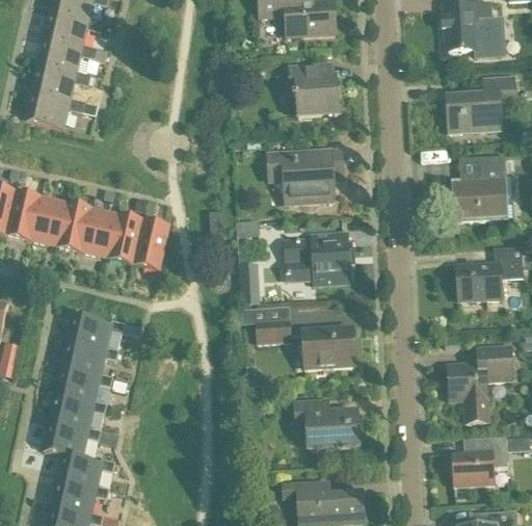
[(52,0),(50,9),(88,18),(92,2),(106,5),(107,0),(52,0)]
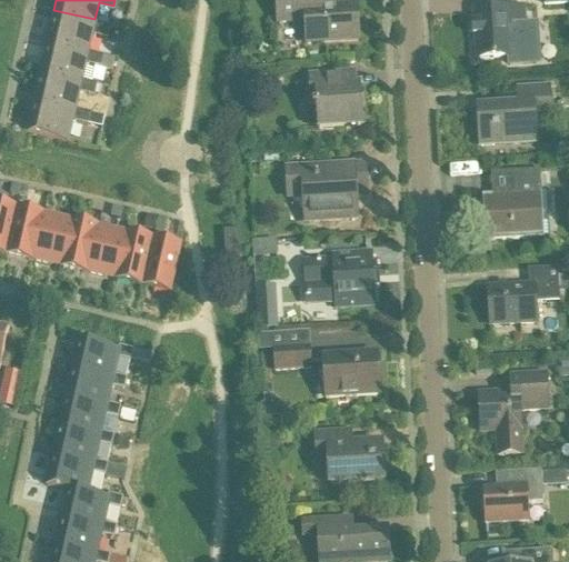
[(277,0),(278,17),(305,16),(306,37),(357,34),(355,0),(342,0),(331,1),(331,0),(277,0)]
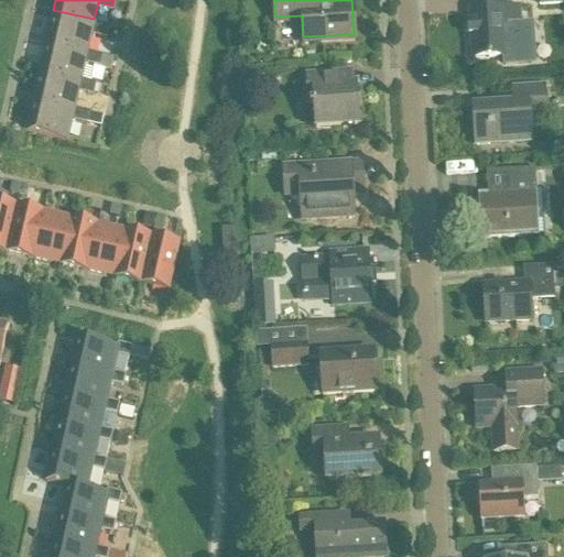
[(472,4),(475,52),(506,50),(505,32),(522,31),(520,1),(472,4)]
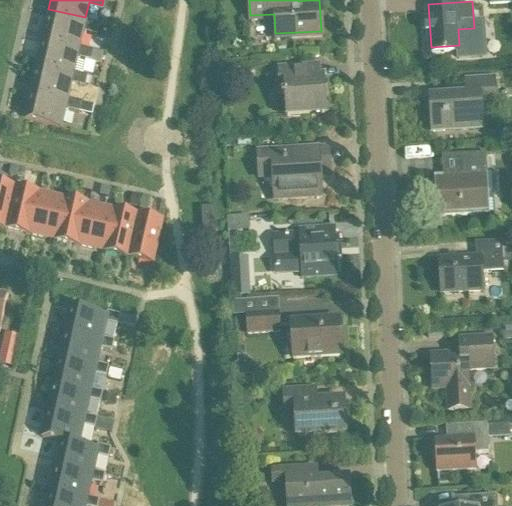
[(85,17),(48,9),(43,35),(79,43),(83,27),(96,30),(98,20),(85,17)]
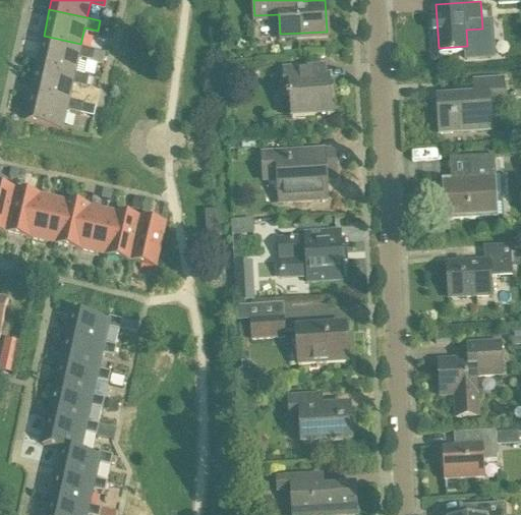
[(38,62),(75,70),(78,55),(92,57),(94,47),(80,44),(44,36),(38,62)]
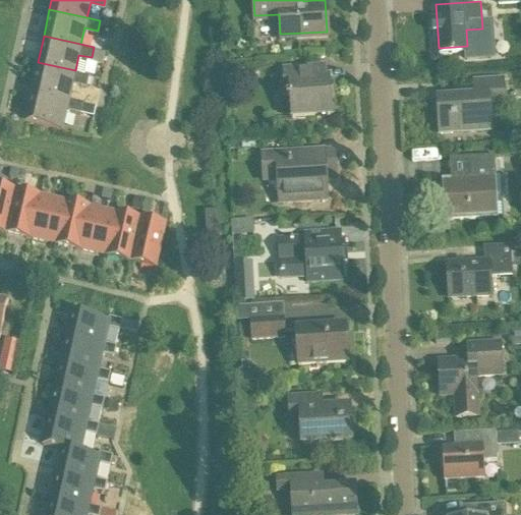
[(104,49),(94,47),(92,57),(101,60),(104,49)]
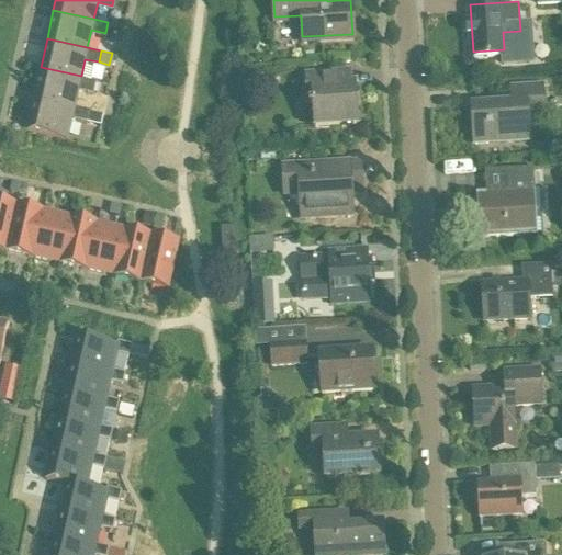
[(243,65),(244,80),(260,79),(259,64),(243,65)]
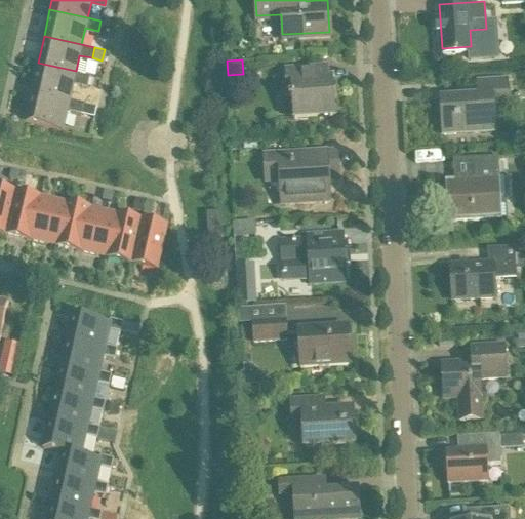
[(88,73),(76,71),(38,63),(32,88),(70,97),(73,81),(86,84),(88,73)]
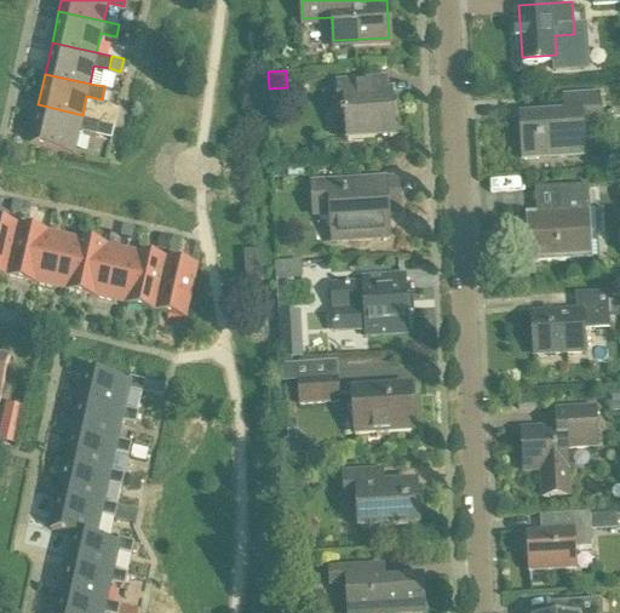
[(337,78),(338,99),(344,99),(346,136),(395,132),(391,89),(386,90),(385,74),(337,78)]
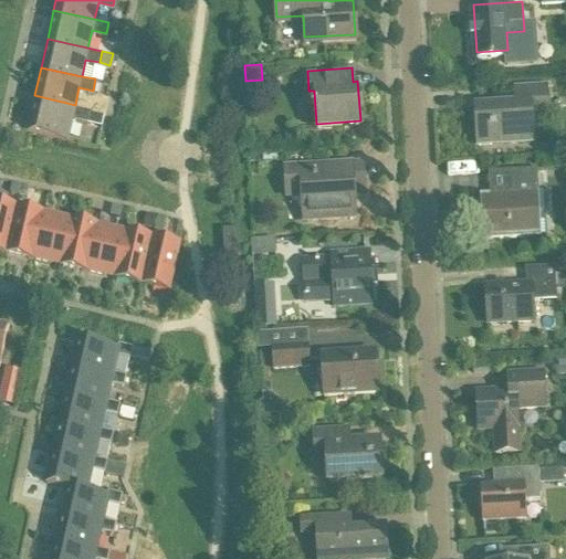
[(475,102),(478,139),(533,136),(531,105),(547,104),(545,80),(515,82),(516,99),(475,102)]
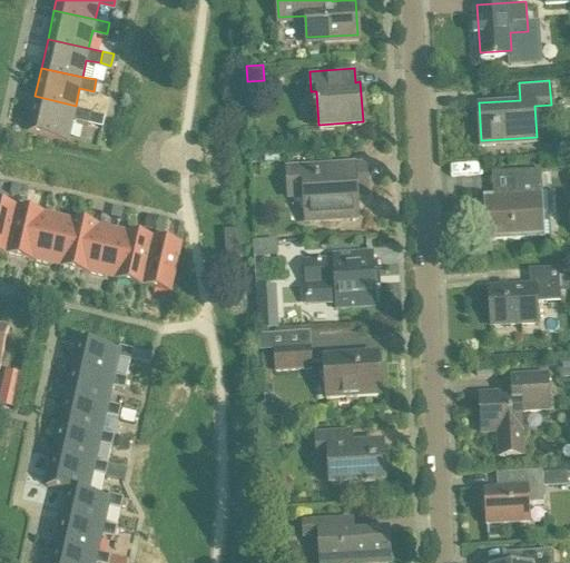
[(90,109),(90,108),(76,106),(35,96),(28,127),(68,137),(74,117),(87,119),(88,119),(90,109)]
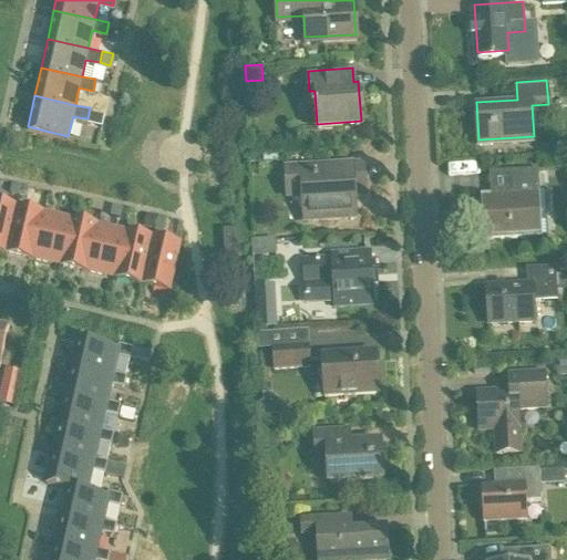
[(105,112),(90,107),(90,109),(88,118),(102,122),(105,112)]
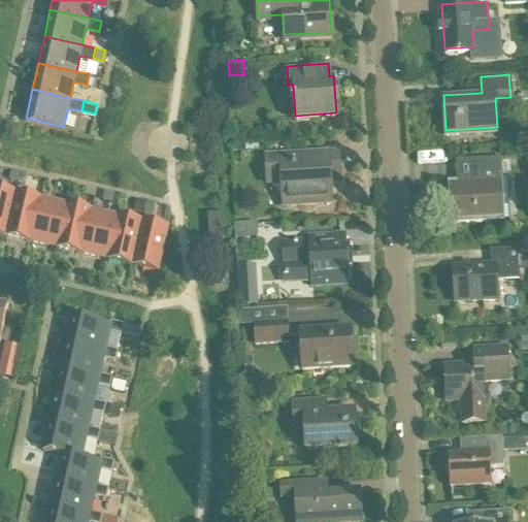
[(243,137),(231,137),(231,147),(243,145),(243,137)]
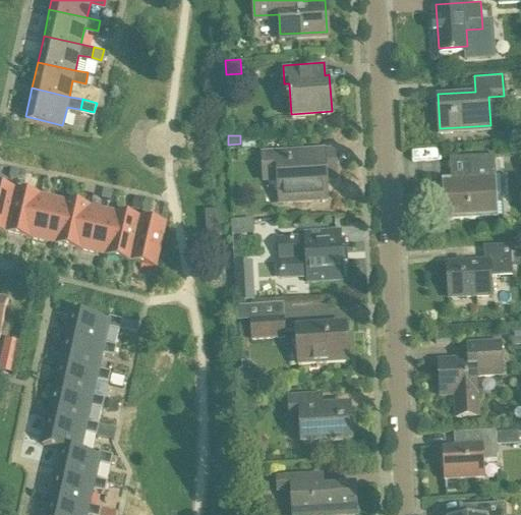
[(262,150),(263,176),(278,175),(279,197),(327,195),(326,175),(335,175),(334,158),(314,159),(314,148),(262,150)]
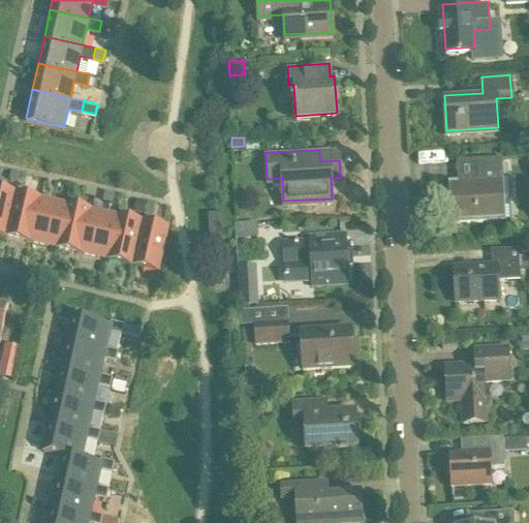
[(469,176),(449,177),(452,219),(509,215),(507,174),(502,174),(501,154),(468,156),(469,176)]
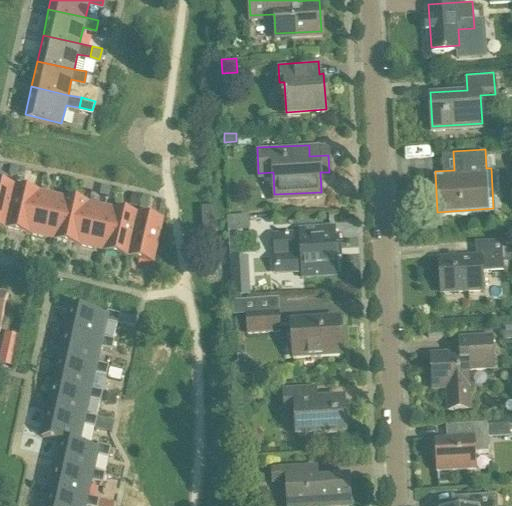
[(9,170),(17,172),(19,162),(11,160),(9,170)]
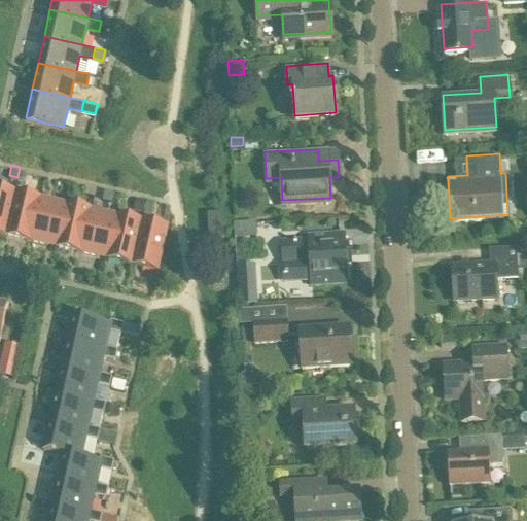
[(86,181),(84,188),(95,190),(96,184),(86,181)]
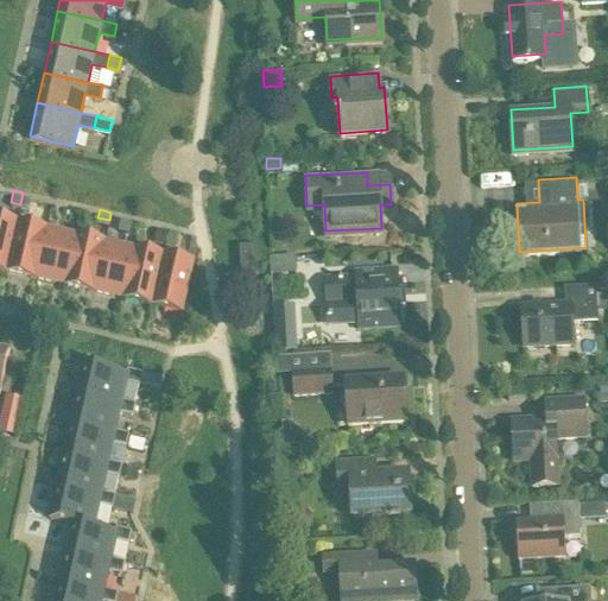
[(0,265),(6,267),(17,217),(0,213),(0,265)]
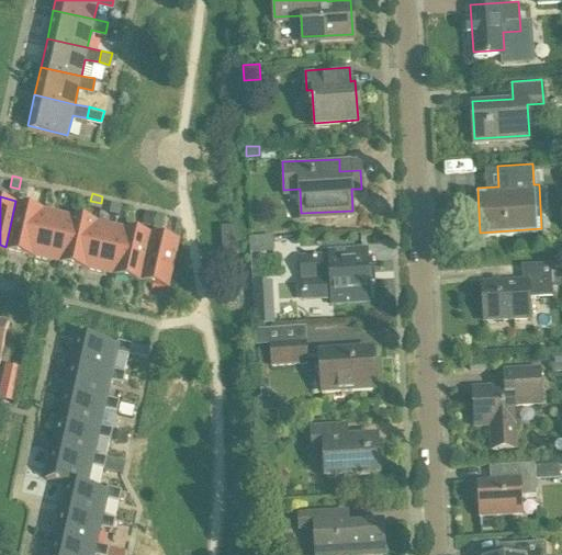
[(111,207),(120,210),(121,200),(113,199),(111,207)]
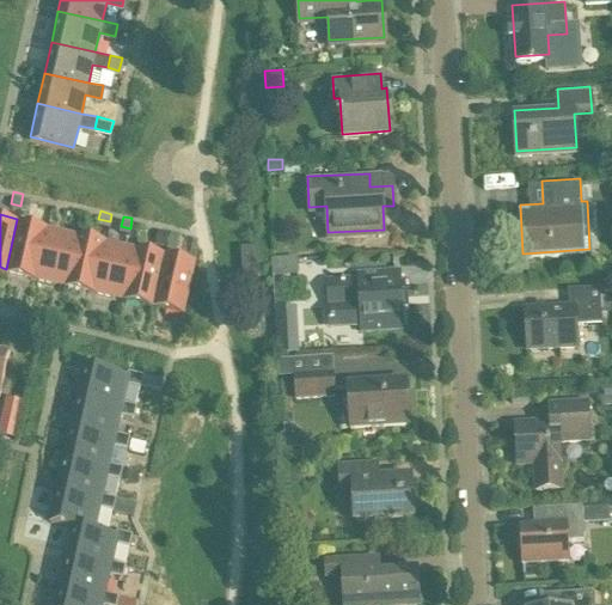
[(17,219),(6,269),(36,275),(47,225),(17,219)]
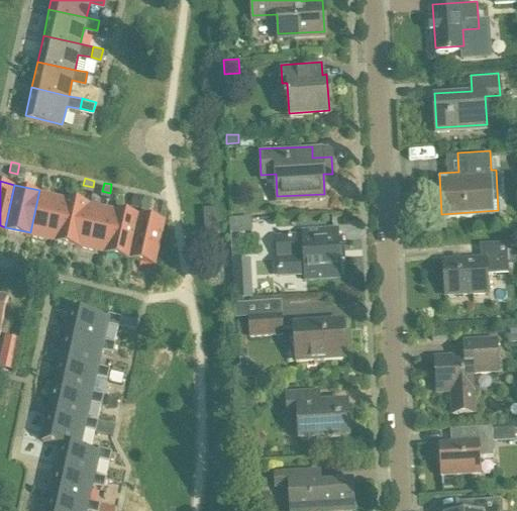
[(39,190),(30,232),(55,238),(65,196),(39,190)]
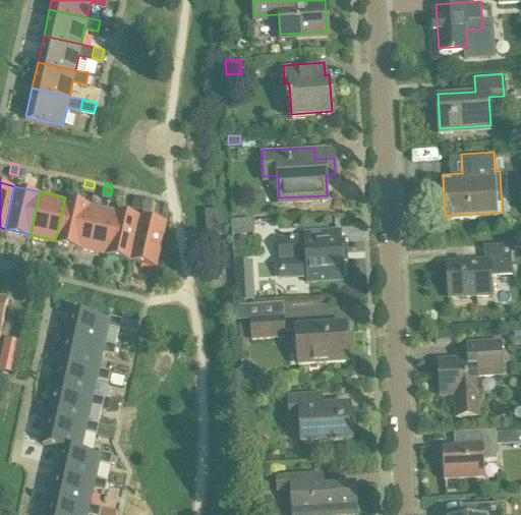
[(145,193),(136,191),(133,204),(142,206),(145,193)]
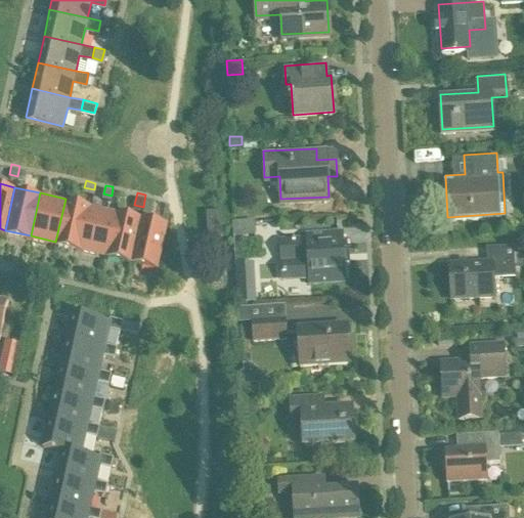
[(150,209),(154,196),(145,195),(143,207),(150,209)]
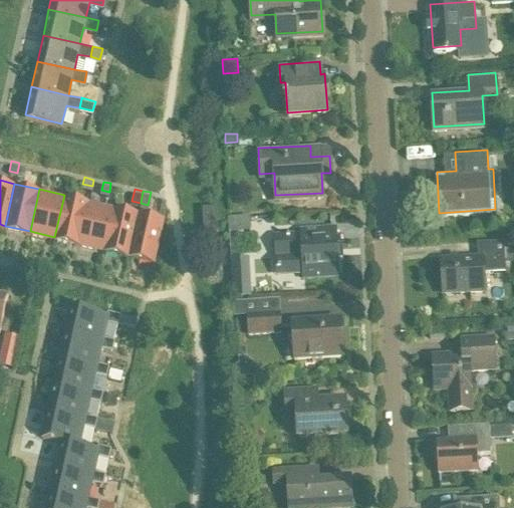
[(64,195),(54,237),(79,242),(88,200),(64,195)]
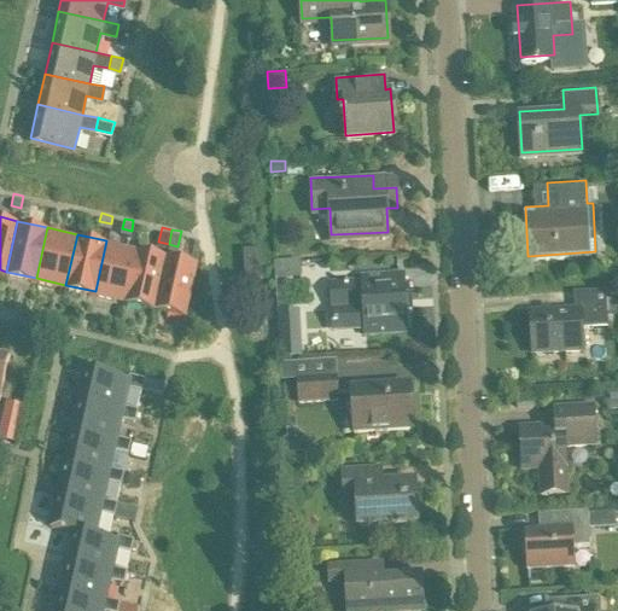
[(106,240),(95,291),(126,298),(136,248),(106,240)]
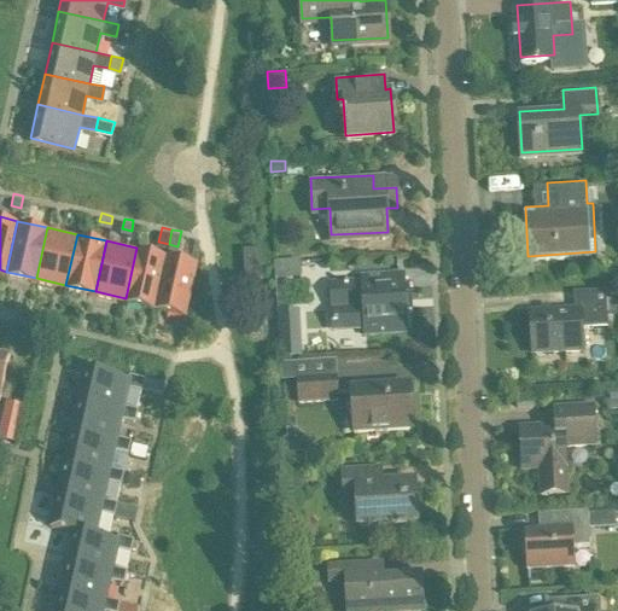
[(243,244),(244,274),(262,273),(261,243),(243,244)]
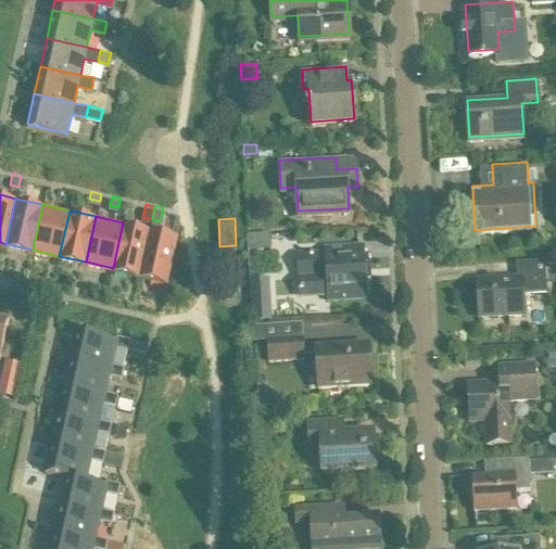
[(123,222),(113,268),(139,273),(150,228),(123,222)]
